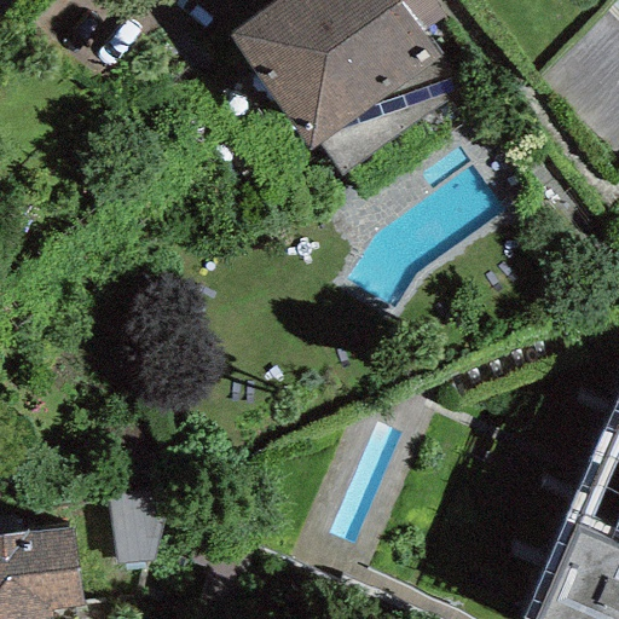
[(421,32),(398,0),(273,0),(227,33),(310,150),(319,144),(340,174),(461,91),(421,32)]
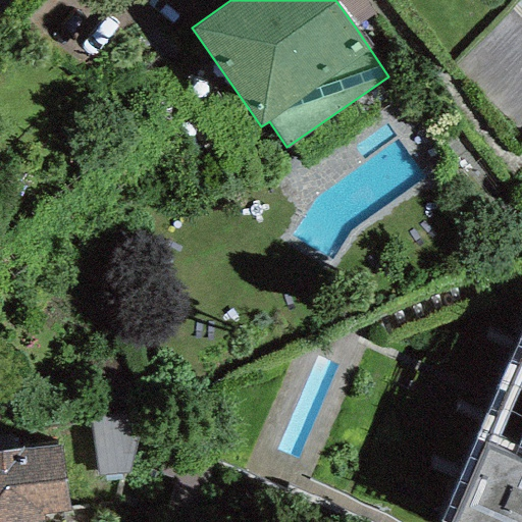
[(377,12),(367,0),(335,0),(355,27),(377,12)]
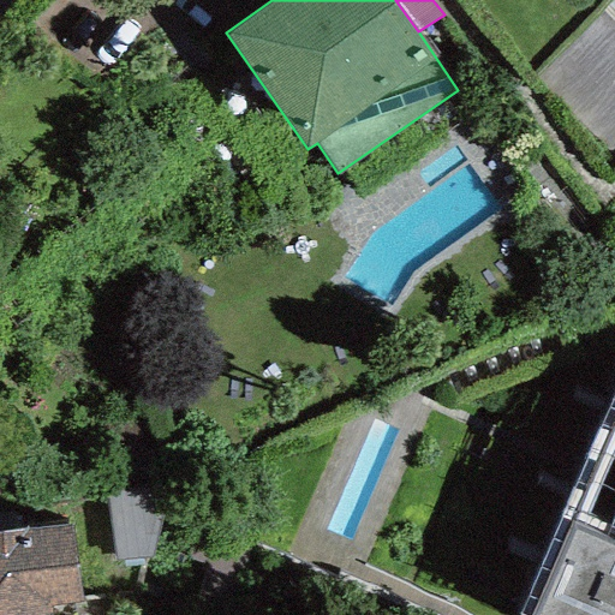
[(614,614),(614,389),(515,614),(614,614)]
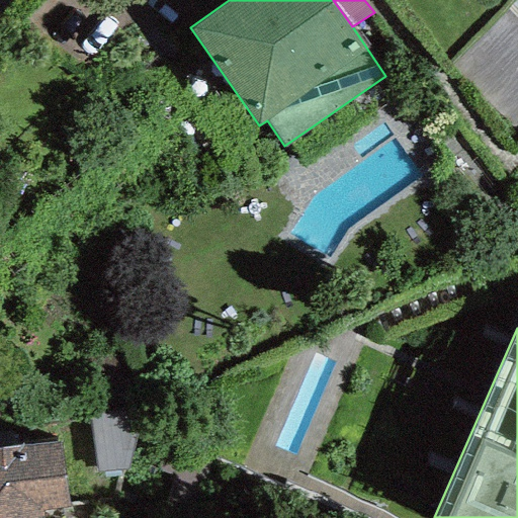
[(143,406),(88,413),(95,472),(128,468),(143,406)]
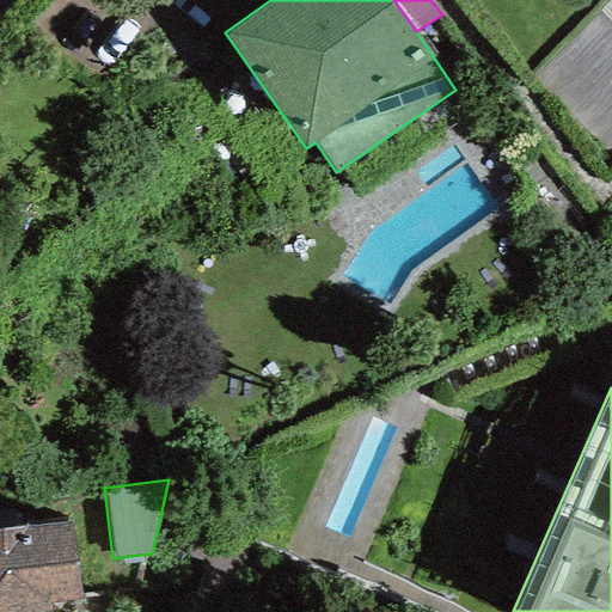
[(74,521),(0,530),(0,611),(51,611),(50,600),(83,597),(74,521)]
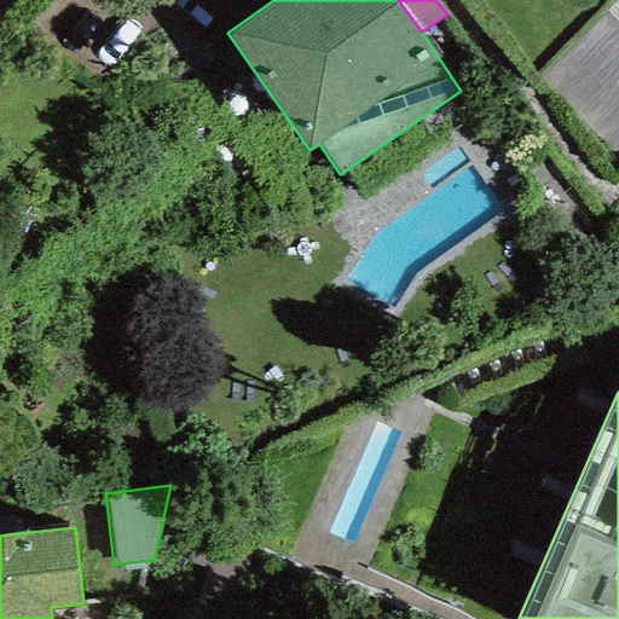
[(227,618),(252,554),(198,536),(190,561),(210,568),(194,617),(201,618),(227,618)]
